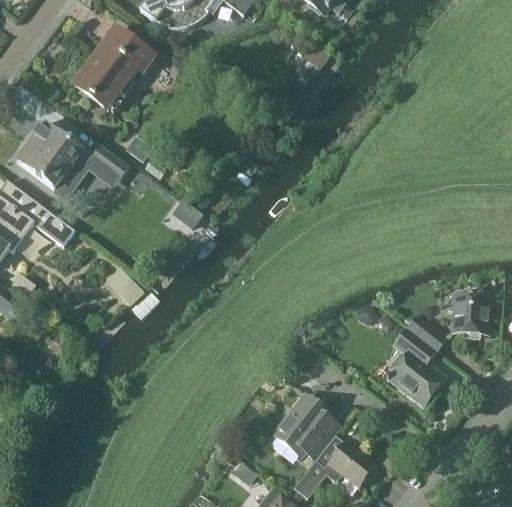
[(164,22),(170,24),(170,27),(177,28),(182,27),(186,26),(190,25),(193,24),(197,22),(200,20),(203,17),(207,14),(209,11),(210,10),(208,8),(213,0),(228,0),(245,12),(253,0),(146,0),(141,7),(158,20),(164,22)]
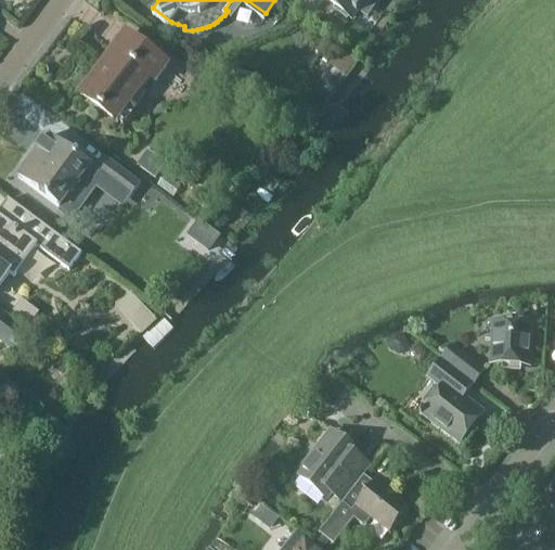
[(333,0),(334,1),(336,2),(334,5),(347,15),(349,12),(351,14),(356,9),(357,9),(359,5),(358,4),(361,0),(333,0)]
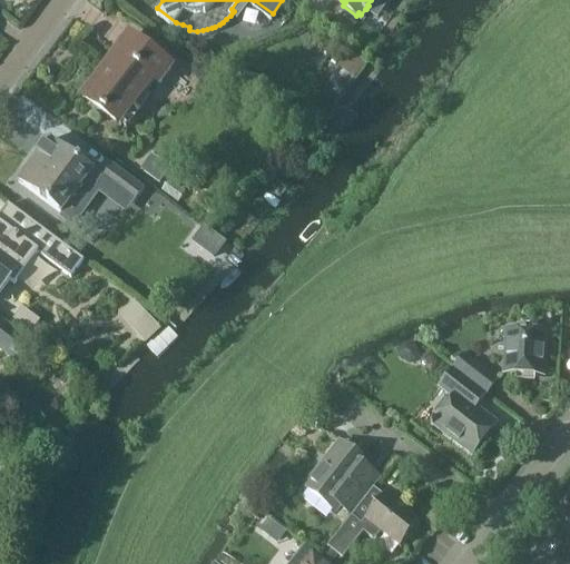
[(128,124),(174,62),(129,30),(85,91),(128,124)]
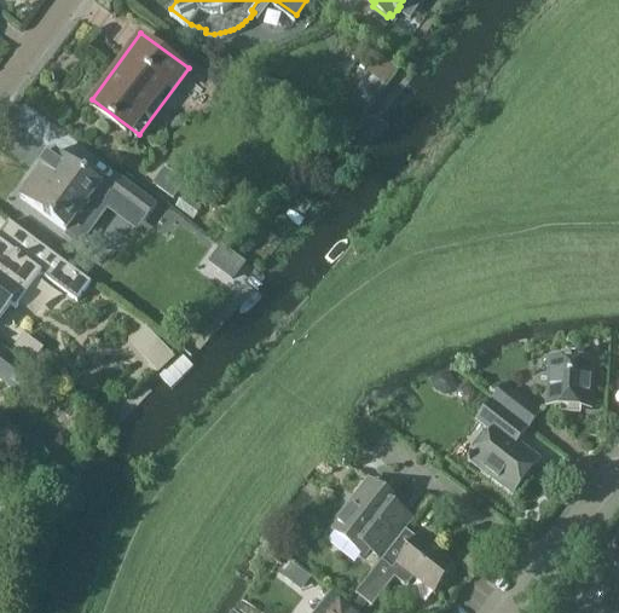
[(22,191),(69,225),(64,231),(80,243),(108,206),(137,227),(145,217),(110,190),(113,185),(56,144),(22,191)]
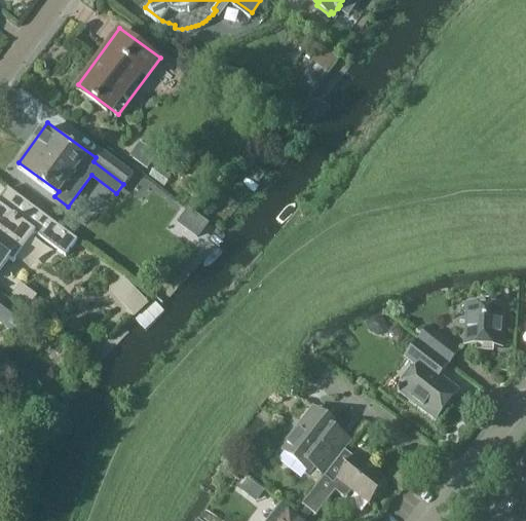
[(145,168),(157,151),(139,137),(126,153),(145,168)]
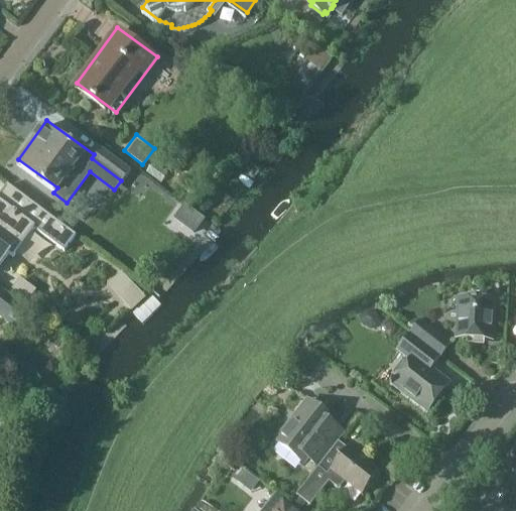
[(121,180),(131,165),(102,144),(94,154),(92,158),(121,180)]
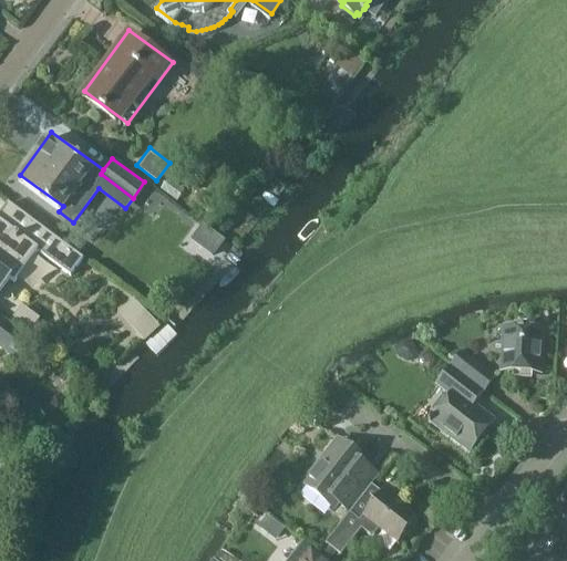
[(0,290),(11,276),(14,279),(38,248),(71,272),(83,256),(8,199),(0,209),(0,290)]
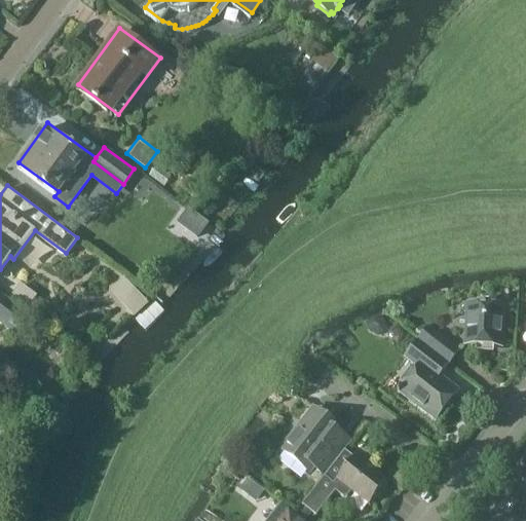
[(21,282),(13,292),(29,302),(36,293),(21,282)]
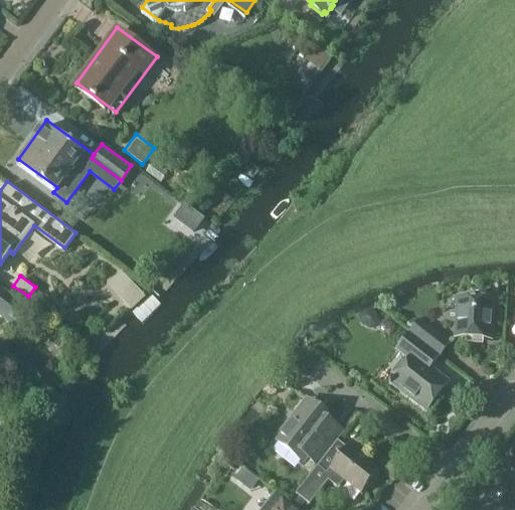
[(0,313),(20,328),(34,308),(0,282),(0,313)]
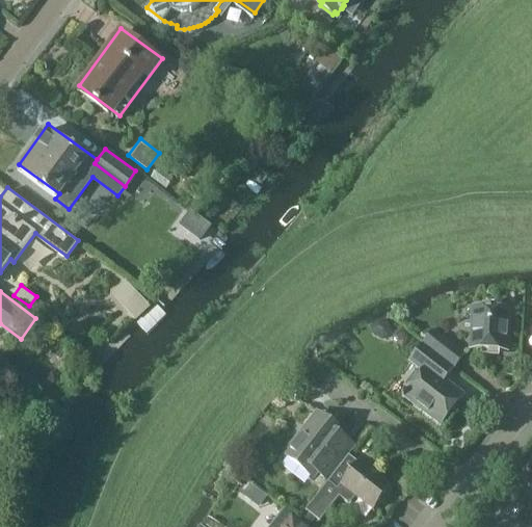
[(136,316),(149,304),(141,295),(128,307),(136,316)]
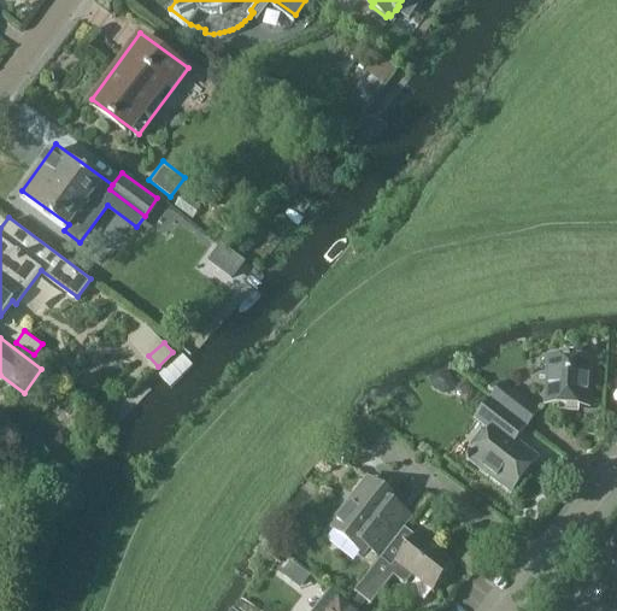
[(588,403),(592,354),(548,352),(546,400),(588,403)]
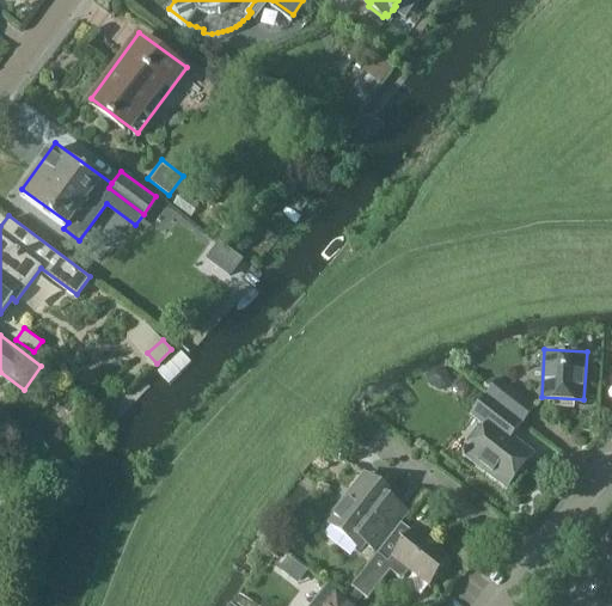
[(521,418),(532,405),(496,378),(487,391),(521,418)]
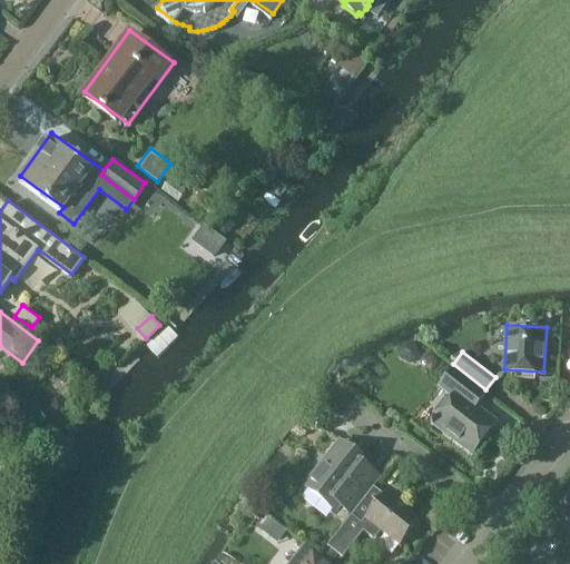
[(475,403),(477,402),(484,392),(451,366),(439,383),(453,394),(432,421),(471,451),(495,418),(475,403)]
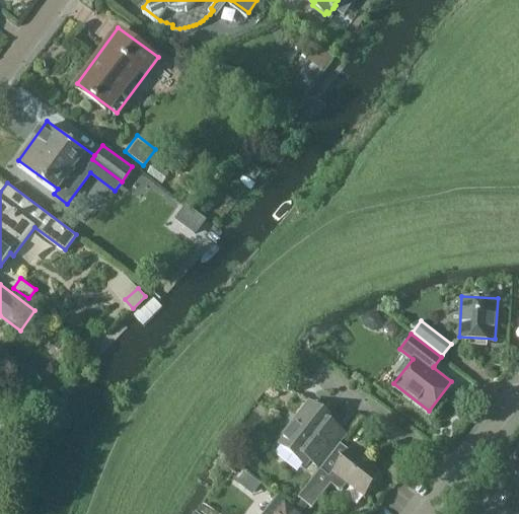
[(318,463),(344,431),(335,424),(337,421),(308,399),(278,440),(305,461),(309,456),(318,463)]
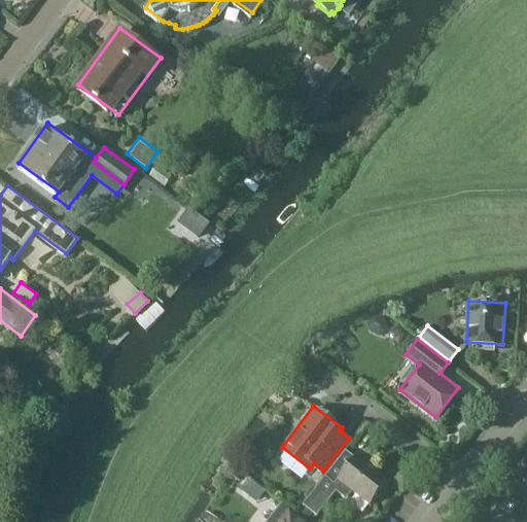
[(307,505),(299,514),(308,521),(315,511),(317,512),(336,487),(345,494),(349,494),(353,488),(370,501),(387,478),(377,470),(380,465),(371,458),(367,462),(355,453),(355,454),(346,447),(304,501),(307,505)]
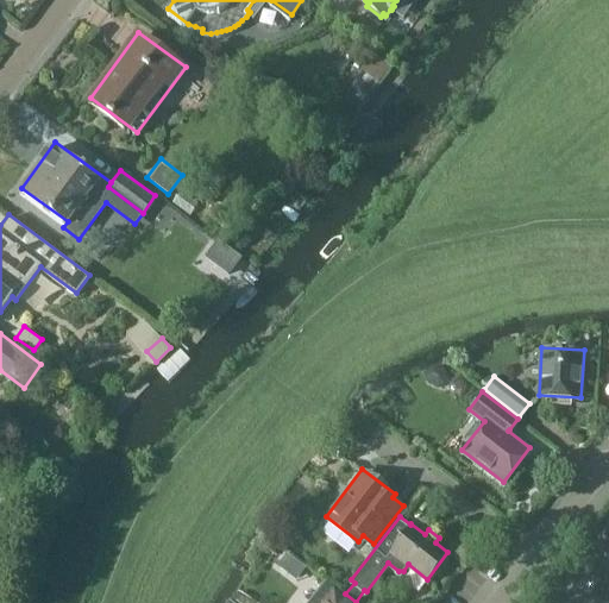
[(355,602),(356,602),(345,594),(344,595),(326,580),(307,602),(355,602)]
